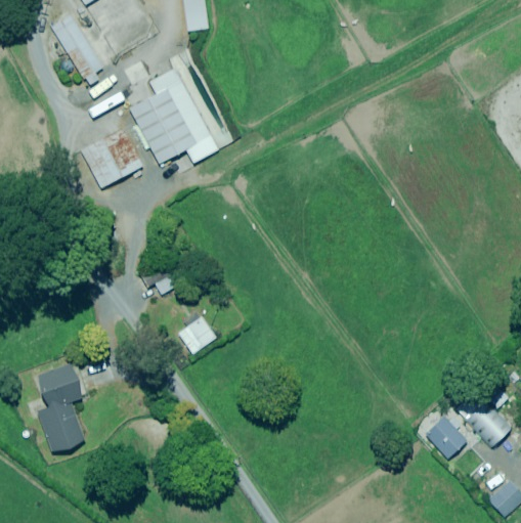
[(83,0),(117,47),(134,34),(110,0),(83,0)]
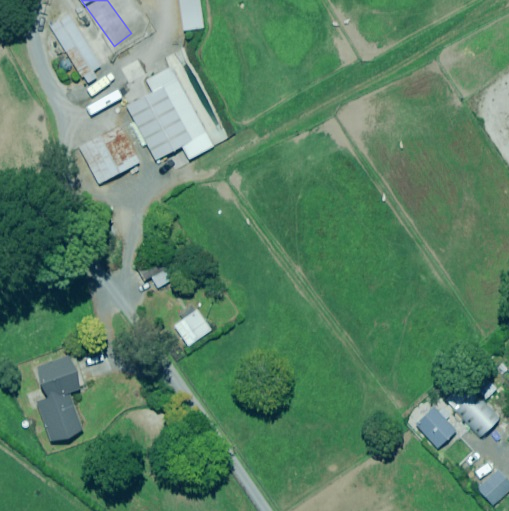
[(203,28),(199,0),(178,0),(183,30),(203,28)]
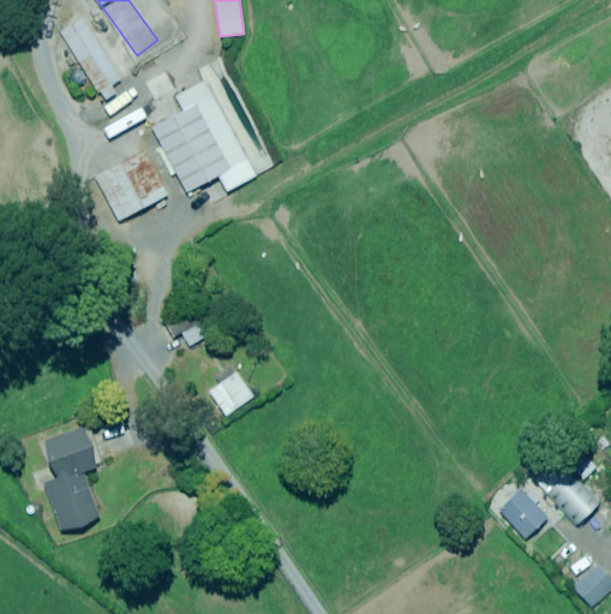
[(87,15),(61,30),(100,97),(126,83),(87,15)]
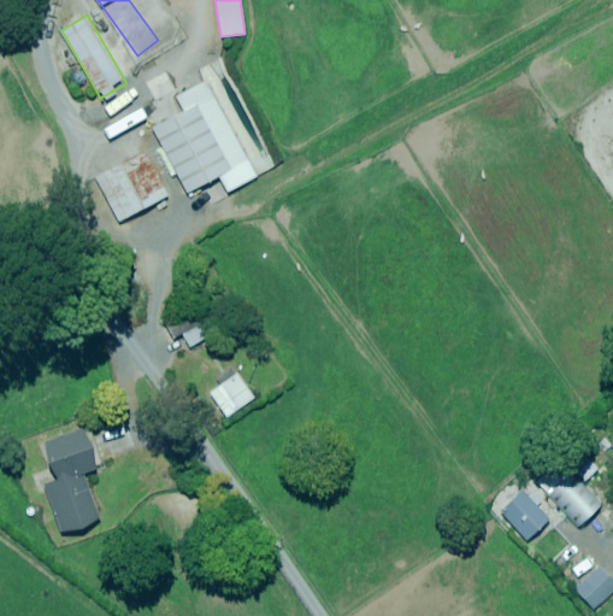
[(257,176),(206,81),(177,97),(184,111),(153,127),(187,193),(219,176),(227,192),(257,176)]
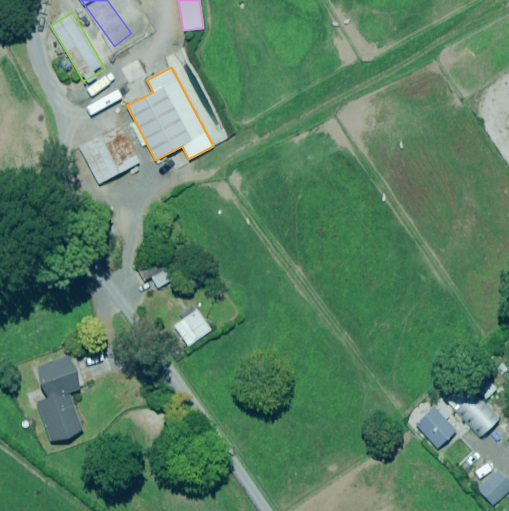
[(141,161),(122,126),(80,148),(99,183),(141,161)]
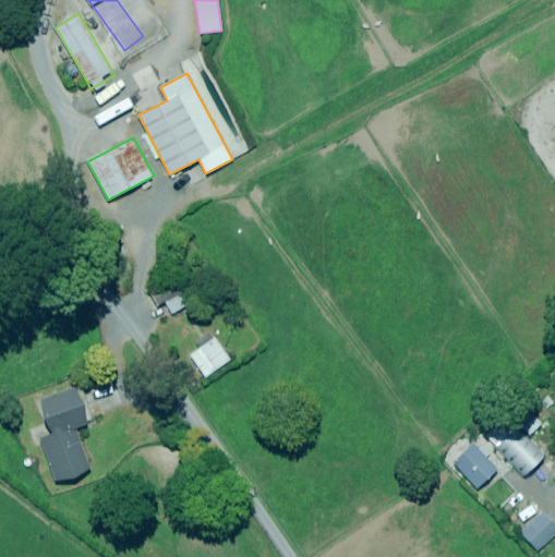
[(197,302),(184,278),(151,294),(157,306),(166,302),(172,314),(197,302)]
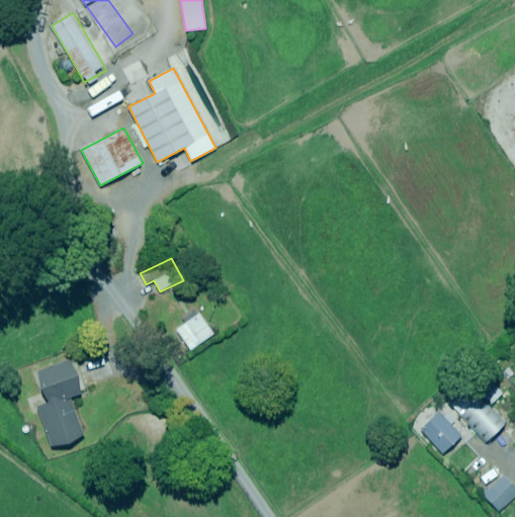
[(213,333),(199,314),(177,329),(190,349),(213,333)]
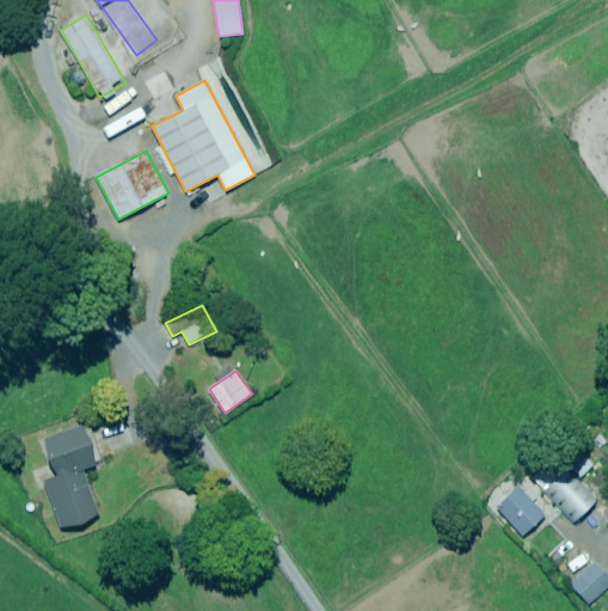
[(94,465),(81,426),(41,439),(54,476),(43,480),(60,529),(98,514),(83,470),(94,465)]
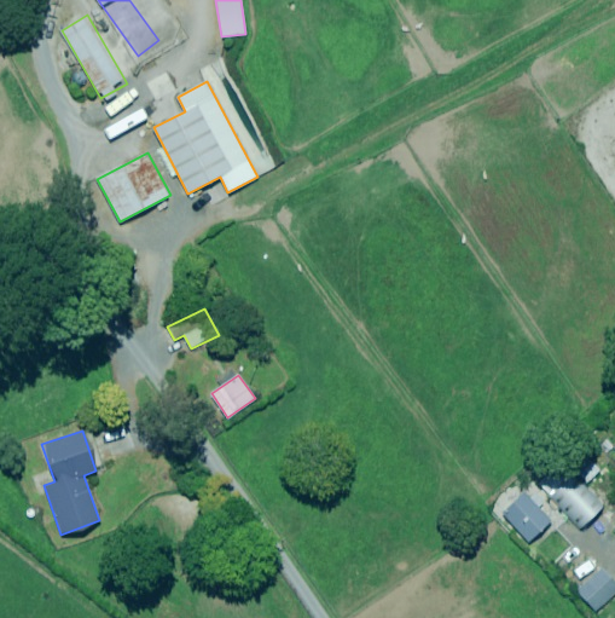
[(601,468),(586,455),(574,468),(587,481),(601,468)]
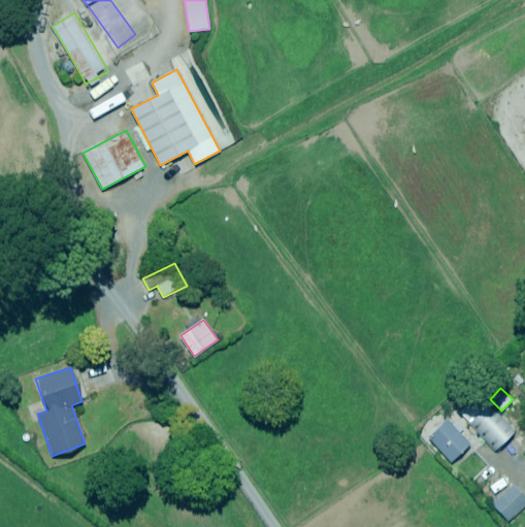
[(516,430),(489,404),(469,425),(496,451),(516,430)]
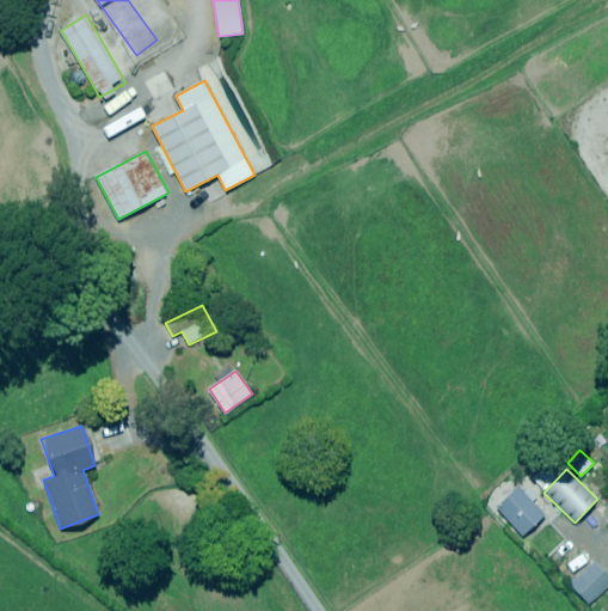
[(546,514),(521,486),(497,507),(522,536),(546,514)]
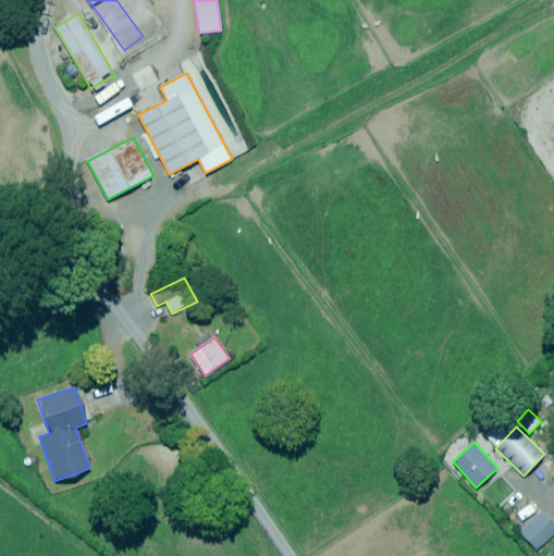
[(553,533),(553,524),(541,510),(519,530),(536,550),(553,533)]
